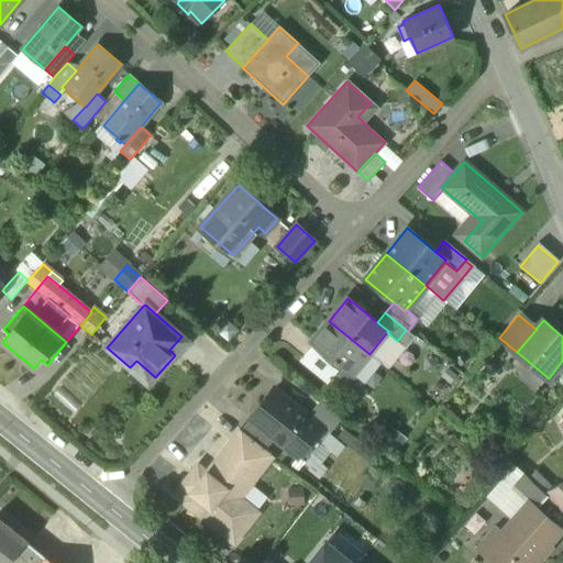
[(370,354),(329,321),(311,343),(341,367),(352,376),(353,374),(370,354)]
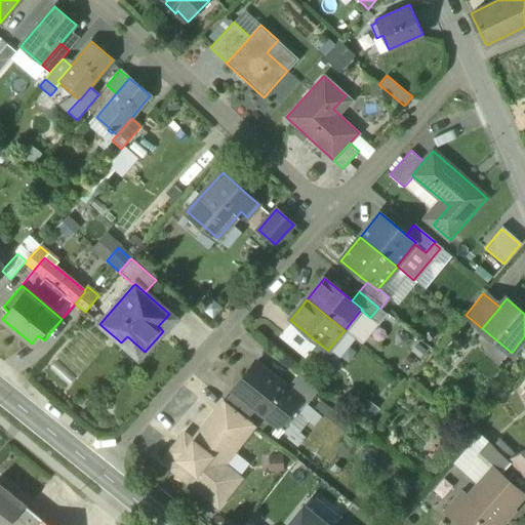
[(328,351),(318,342),(310,353),(329,368),(338,357),(329,349),(328,351)]
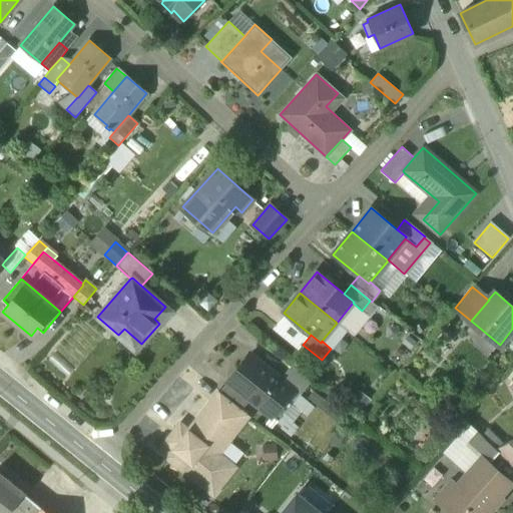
[(294,390),(248,355),(226,382),(227,383),(227,382),(250,400),(249,400),(271,418),(277,411),(284,415),(292,405),(286,399),(294,390)]
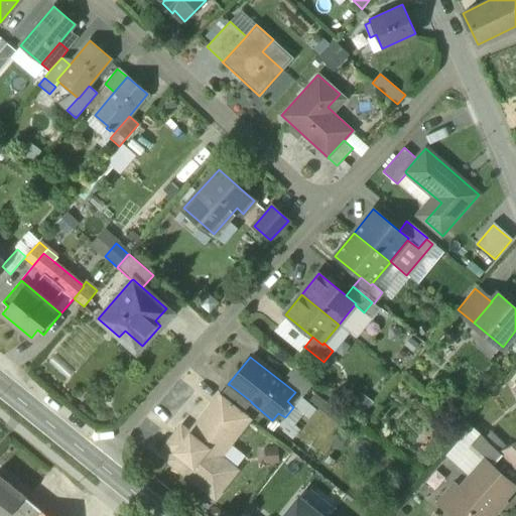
[(229,385),(221,395),(243,413),(251,402),(252,402),(229,384),(229,385)]
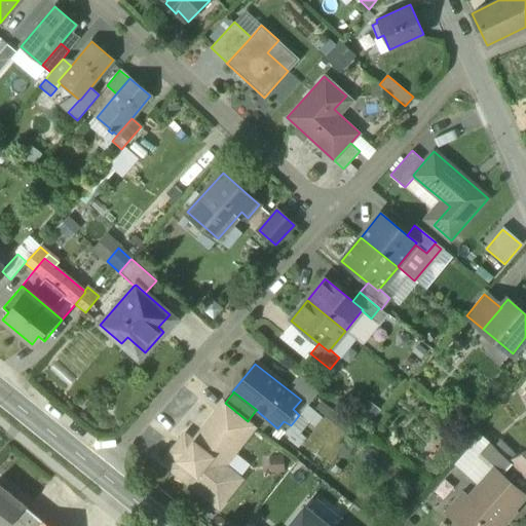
[(225,404),(217,414),(247,438),(255,427),(225,404)]
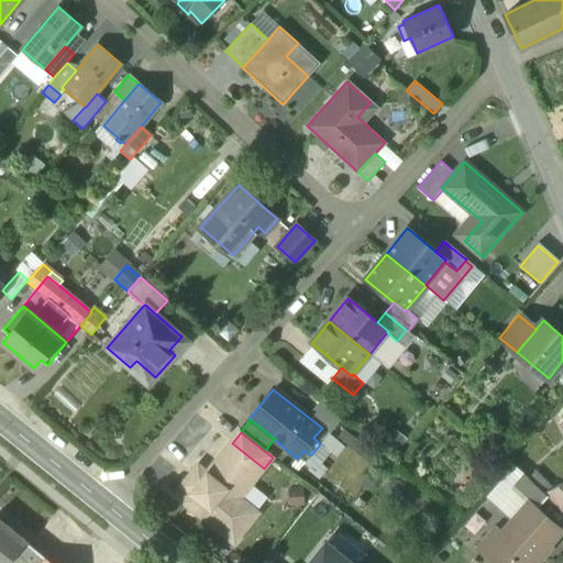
[(232,443),(184,504),(233,543),(257,514),(239,498),(264,468),(232,443)]
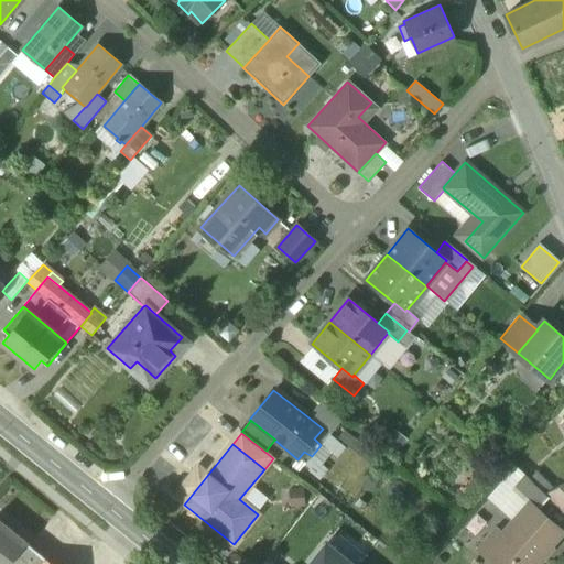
[(548,498),(524,475),(511,489),(528,505),(529,503),(538,510),(548,498)]
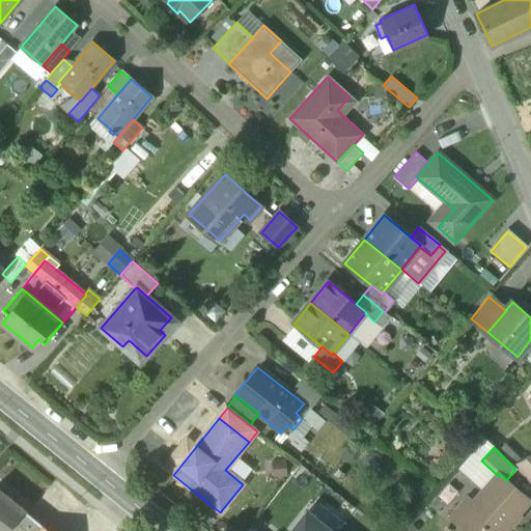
[(530,454),(512,465),(530,483),(530,454)]
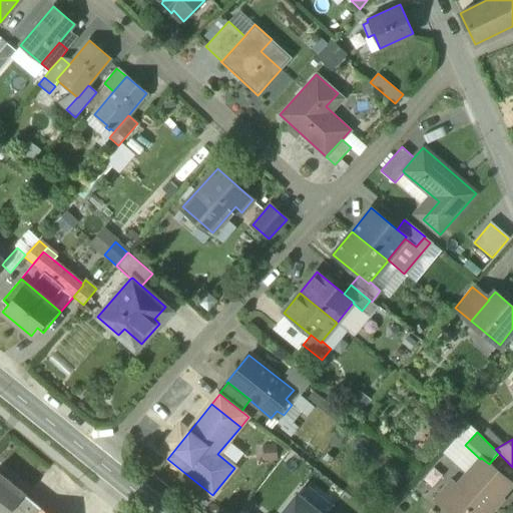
[(480,459),(440,504),(449,512),(485,512),(511,484),(489,464),(481,458),(480,459)]
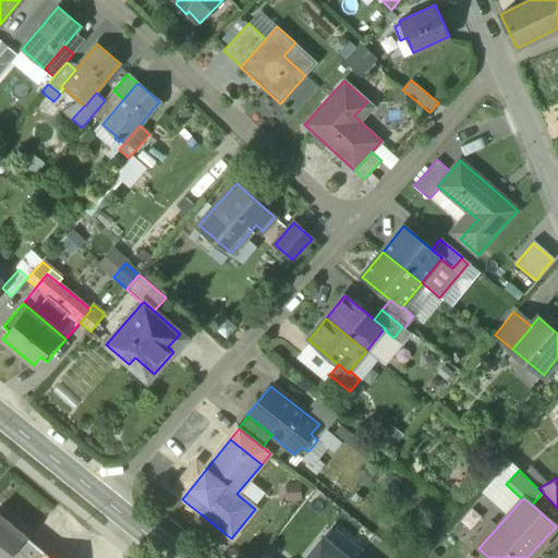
[(0,516),(0,557),(9,557),(26,537),(0,516)]
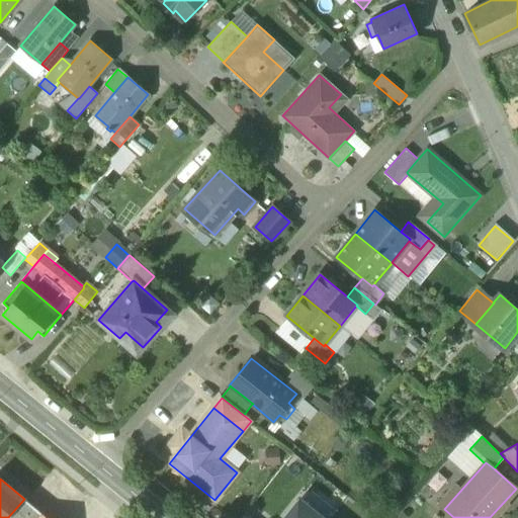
[(48,517),(24,499),(8,517),(48,517)]
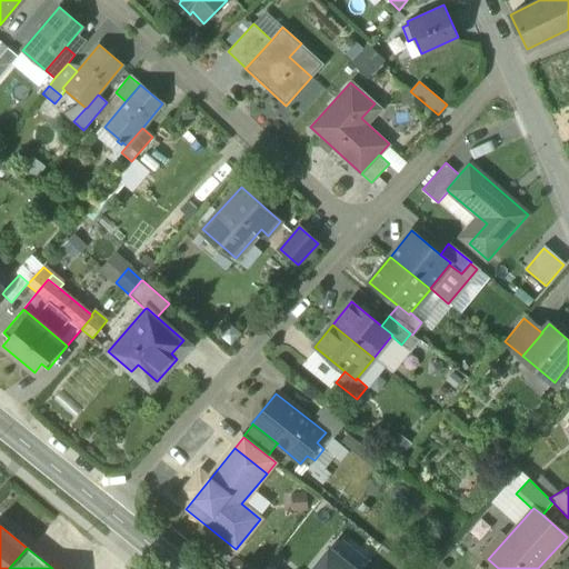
[(351,568),(330,551),(315,568),(351,568)]
